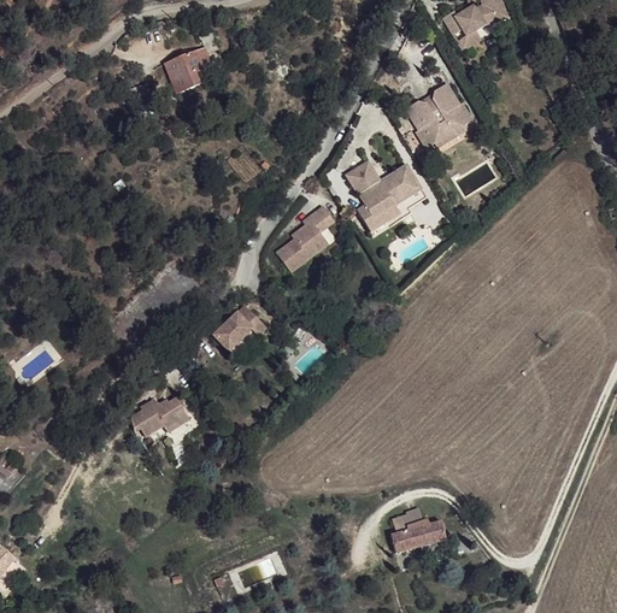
[(476,0),(477,6),(472,6),(465,6),(464,9),(456,13),(451,10),(441,17),(451,34),(458,29),(464,34),(474,28),(497,19),(495,12),(504,9),(500,0),(476,0)]
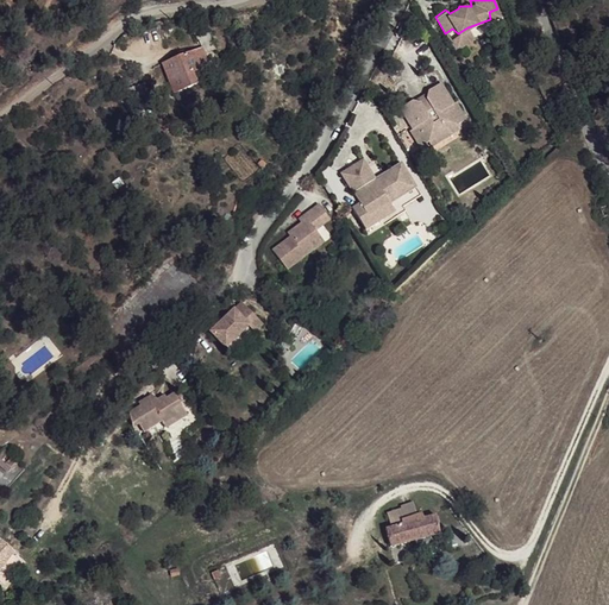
[(473,37),(468,27),(458,33),(452,29),(445,33),(454,49),(473,37)]
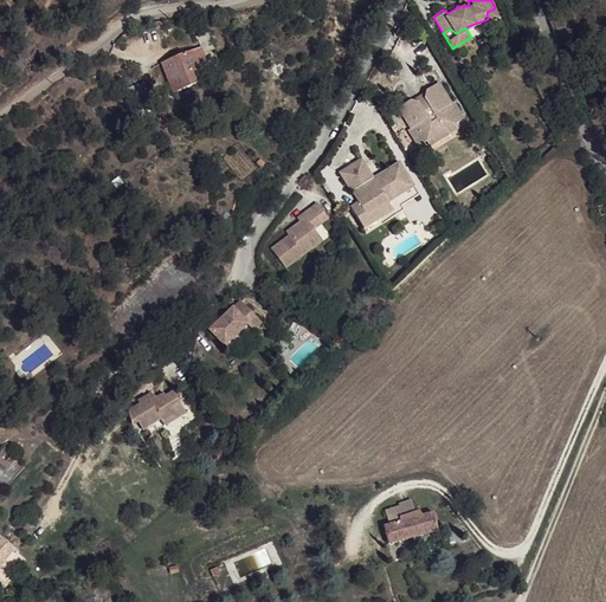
[(206,60),(200,46),(162,60),(173,90),(195,81),(193,72),(200,69),(199,64),(206,60)]
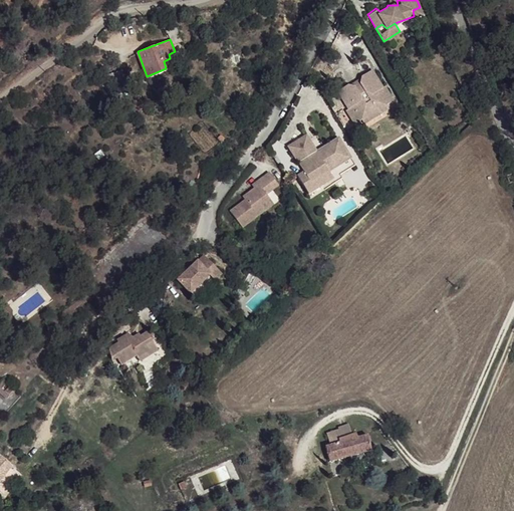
[(391,98),(371,66),(338,87),(348,104),(354,106),(360,116),(363,119),(389,104),(387,100),(391,98)]
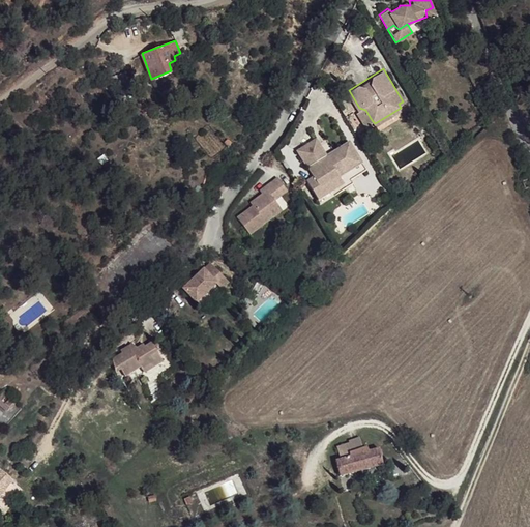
[(129,82),(125,83),(129,94),(134,93),(129,82)]
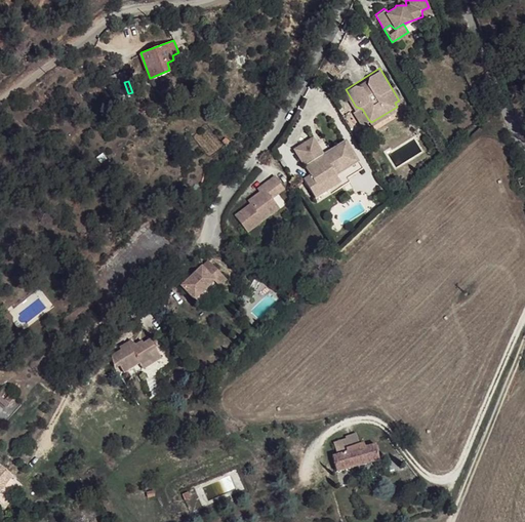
[(362,109),(356,107),(354,110),(363,122),(368,119),(362,109)]
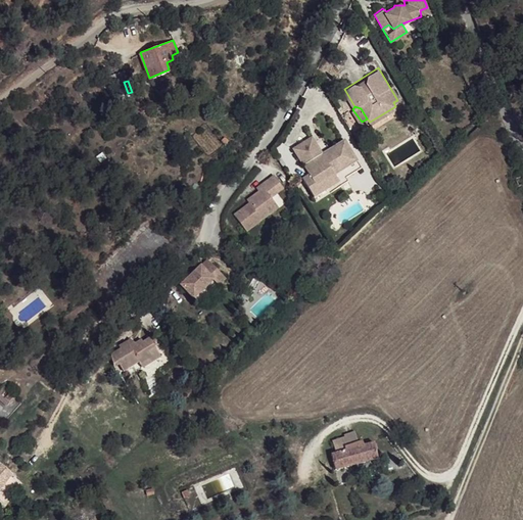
[(355,159),(343,140),(322,152),(312,137),(294,148),(307,172),(302,177),(315,197),(344,177),(340,170),(355,159)]
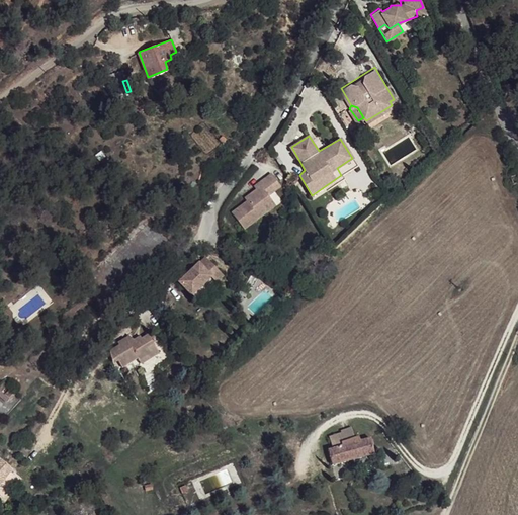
[(357,167),(352,158),(337,168),(341,175),(357,167)]
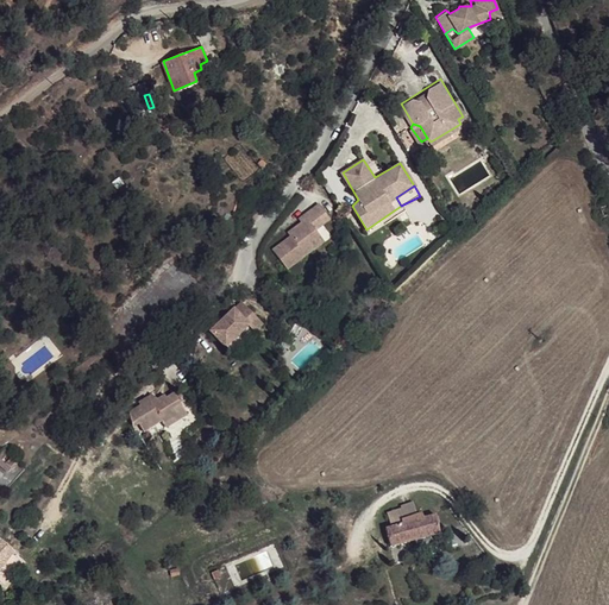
[(316,228),(331,218),(318,201),(305,212),(308,216),(302,221),(289,231),(292,234),(274,249),(287,265),(313,249),(308,243),(320,233),(316,228)]
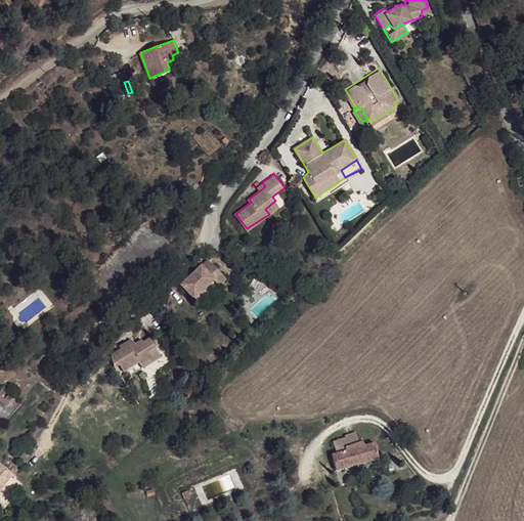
[(348,182),(345,177),(315,198),(318,201),(348,182)]
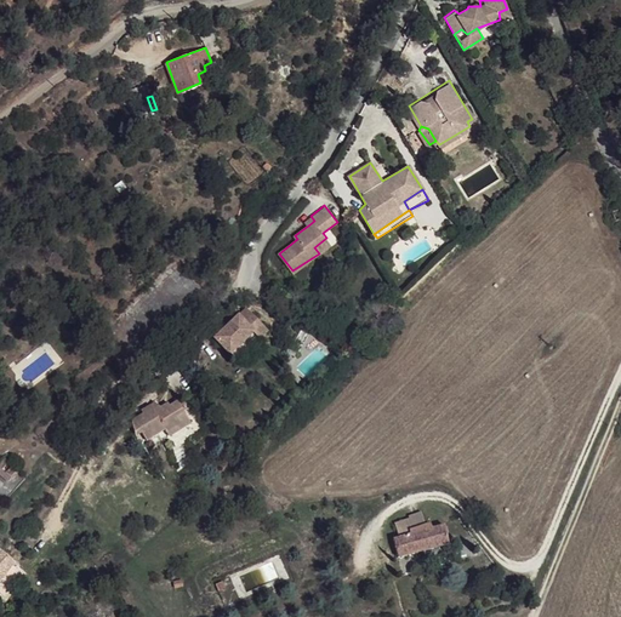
[(308,226),(314,221),(311,216),(305,220),(308,226)]
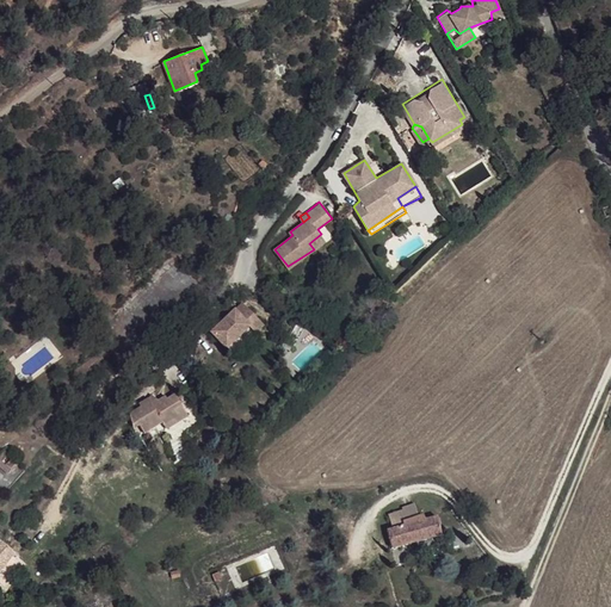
[(321,234),(309,243),(314,249),(326,240),(321,234)]
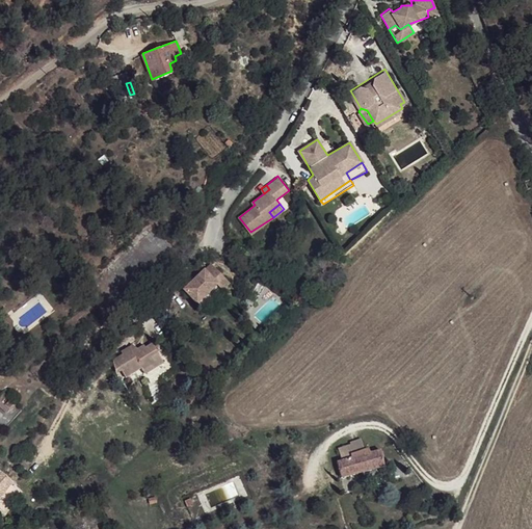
[(225,272),(213,259),(185,284),(198,298),(218,280),(225,272)]
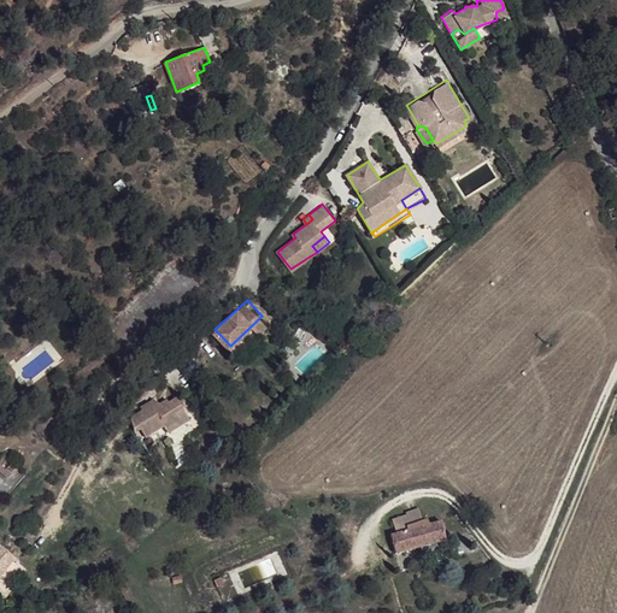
[(268,322),(262,316),(253,324),(259,330),(268,322)]
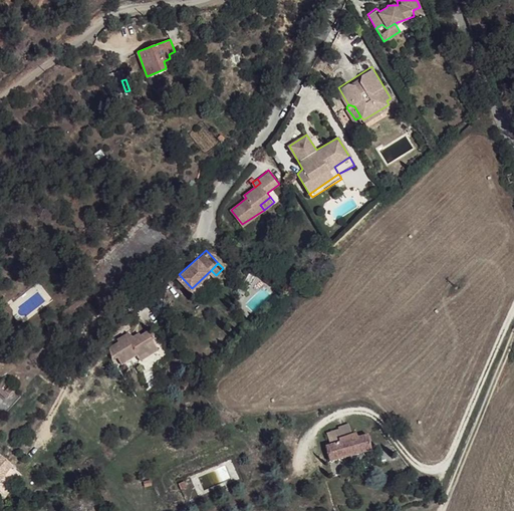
[(153,341),(149,331),(143,334),(141,332),(134,335),(127,332),(116,338),(117,341),(108,348),(111,356),(115,354),(120,363),(136,355),(138,357),(151,350),(149,344),(153,341)]
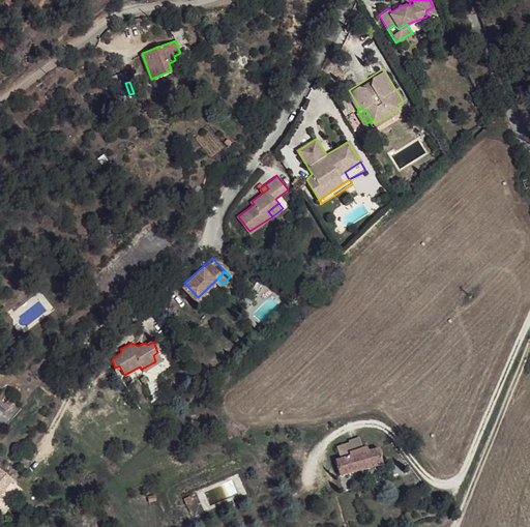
[(19,403),(9,391),(0,399),(8,409),(19,403)]
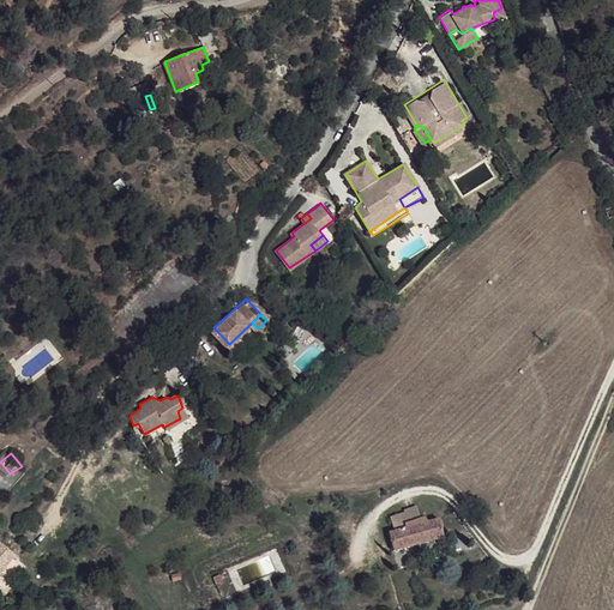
[(387,529),(391,545),(444,535),(440,517),(428,519),(427,513),(422,514),(419,502),(405,506),(407,509),(392,512),(396,527),(387,529)]
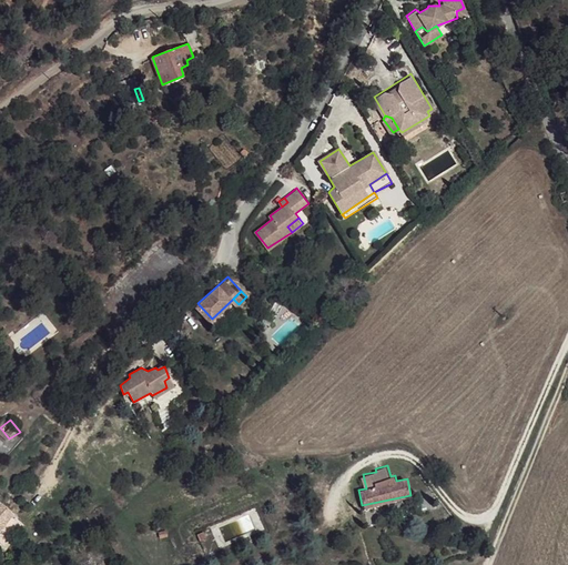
[(0,528),(13,512),(0,501),(0,528)]
